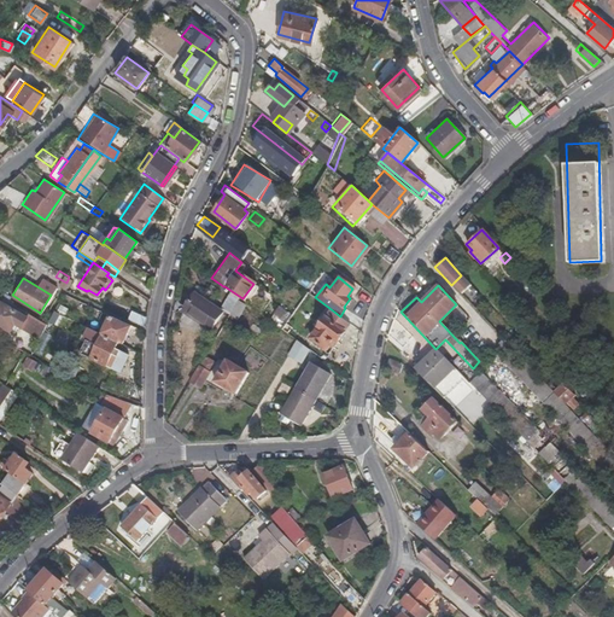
[(209,327),(220,312),(193,294),(182,309),(209,327)]
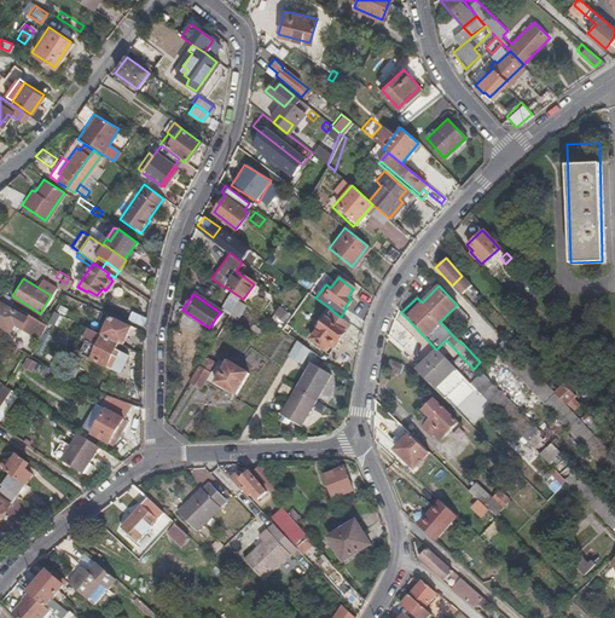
[(249,304),(265,316),(272,307),(255,295),(249,304)]
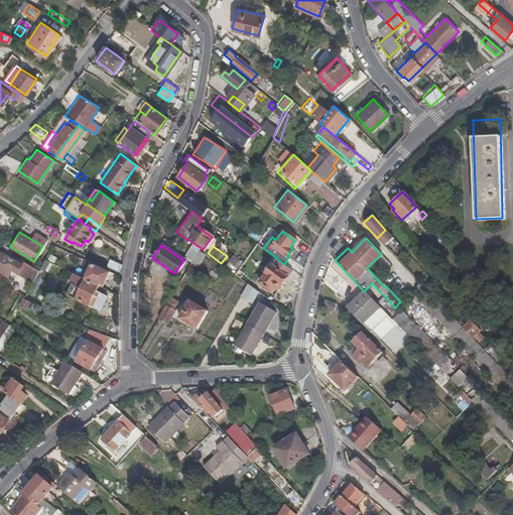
[(20,264),(22,260),(1,247),(0,249),(0,252),(20,264)]
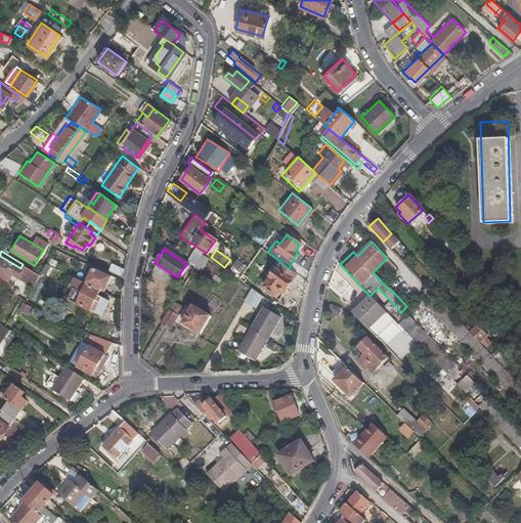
[(192,266),(200,255),(192,251),(186,262),(192,266)]
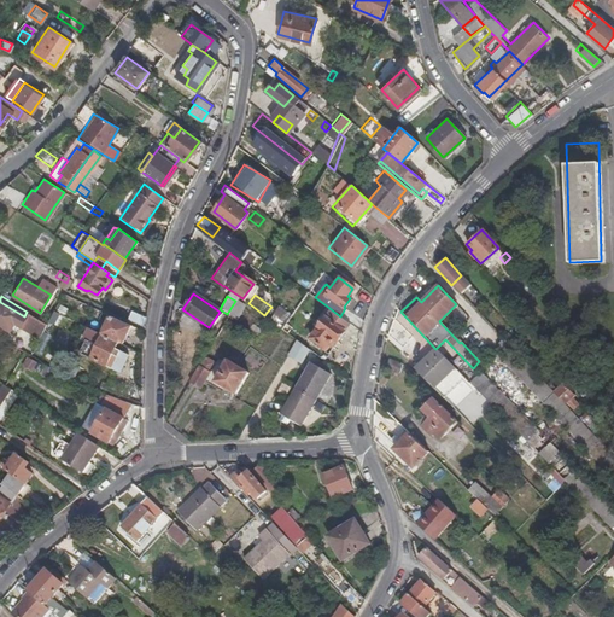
[(19,325),(24,316),(0,302),(0,324),(9,329),(13,321),(19,325)]
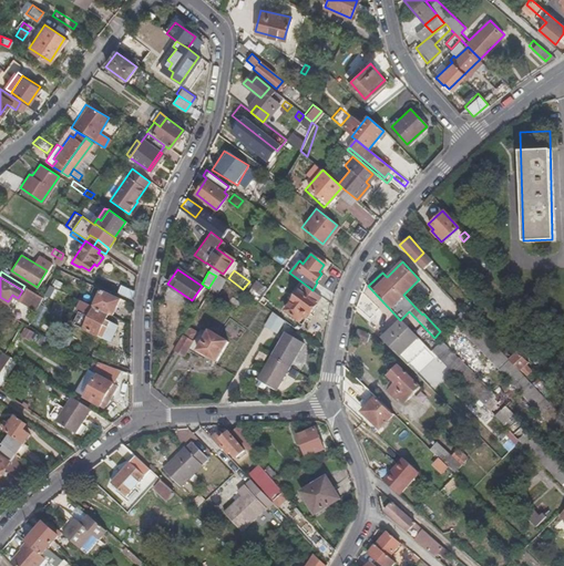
[(243,289),(258,300),(260,296),(264,292),(249,281),(243,289)]
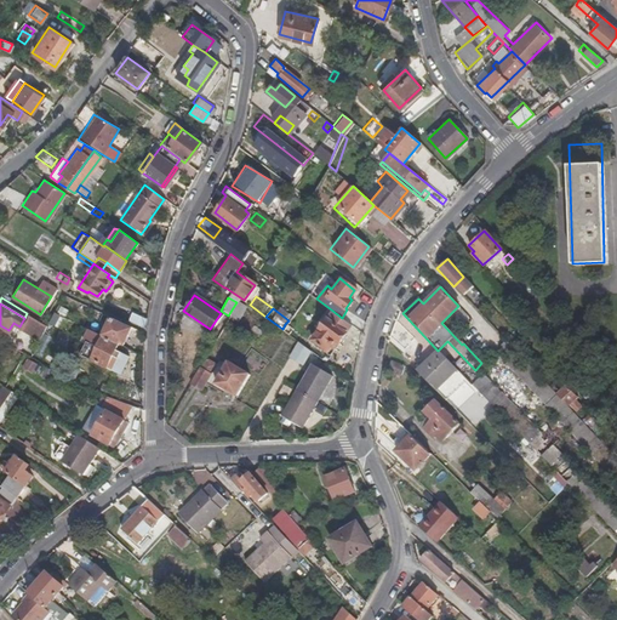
[(337,341),(350,324),(342,318),(331,310),(310,340),(325,351),(335,339),(337,341)]
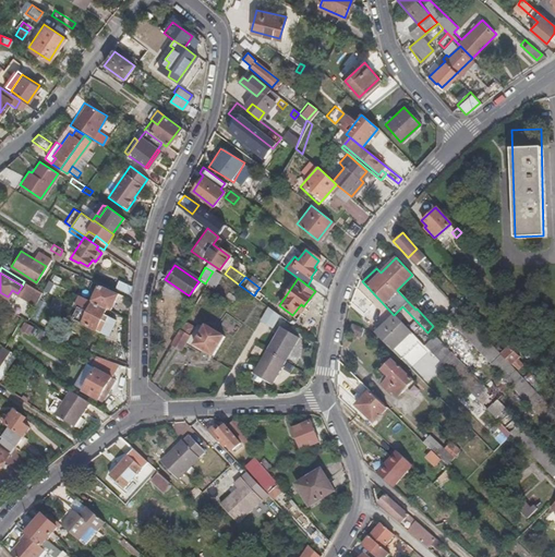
[(115,287),(129,294),(131,286),(119,280),(115,287)]
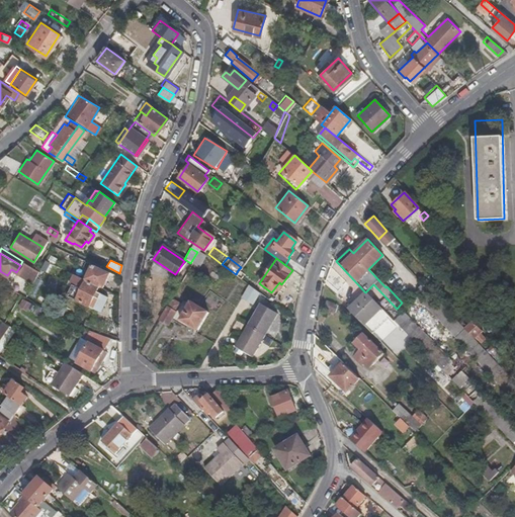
[(98,285),(101,287),(108,272),(91,264),(84,278),(98,285)]
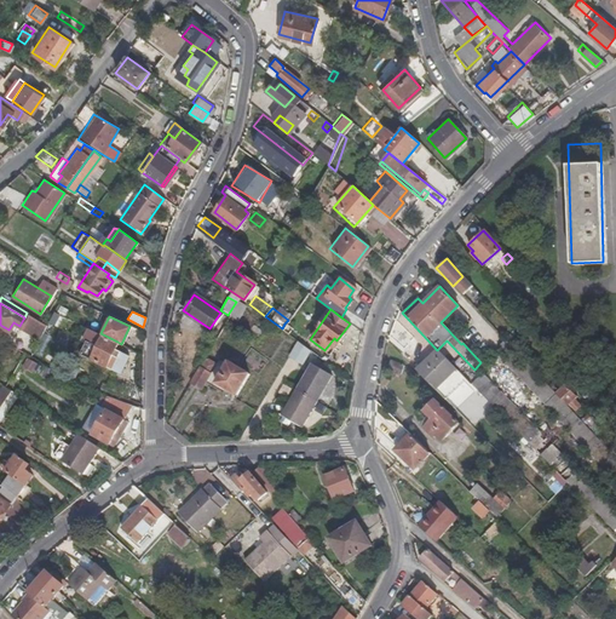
[(33,331),(40,334),(45,325),(39,320),(33,331)]
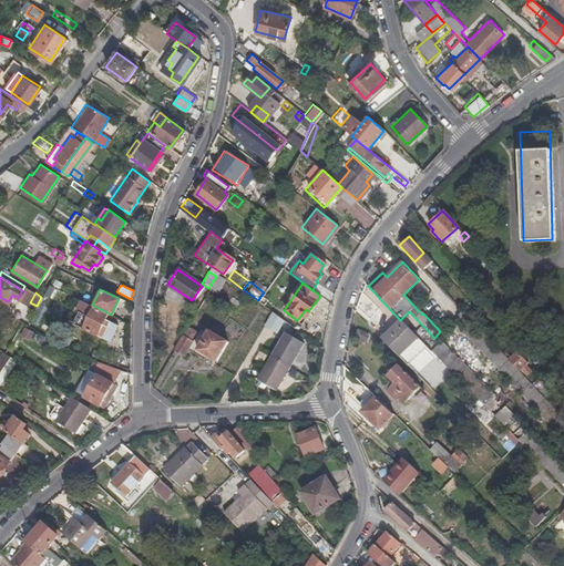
[(104,319),(108,312),(92,305),(85,318),(79,316),(74,323),(99,337),(108,321),(104,319)]
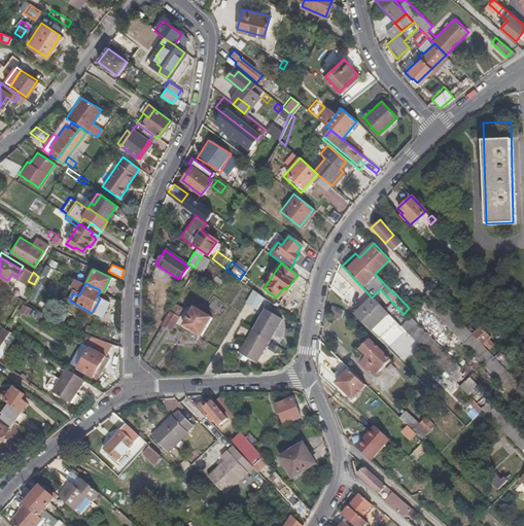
[(465,292),(478,305),(482,301),(470,287),(465,292)]
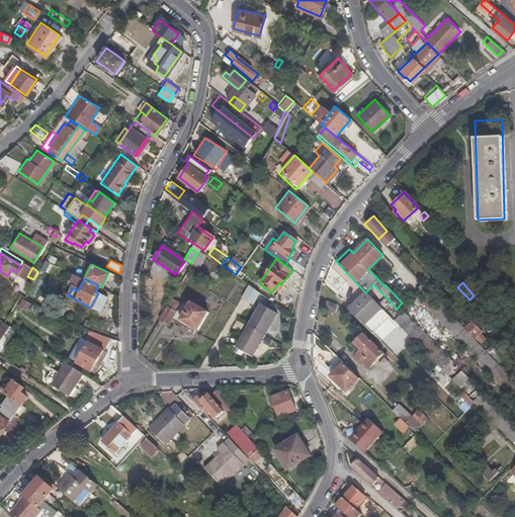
[(258,292),(248,285),(241,296),(252,303),(258,292)]
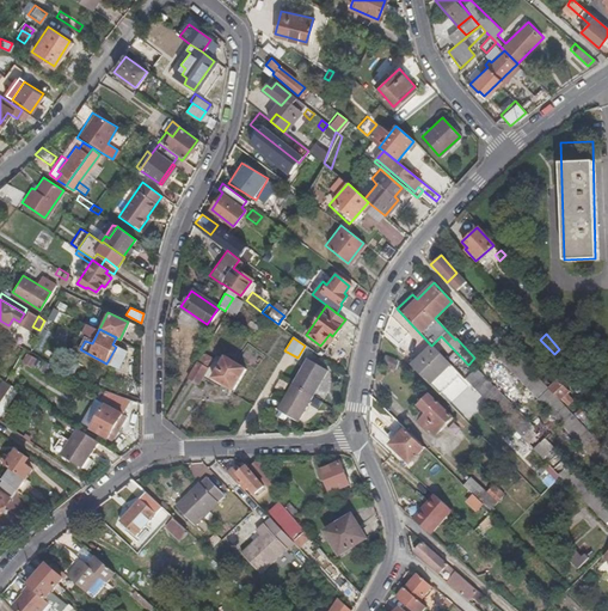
[(410,365),(428,383),(449,364),(431,346),(410,365)]
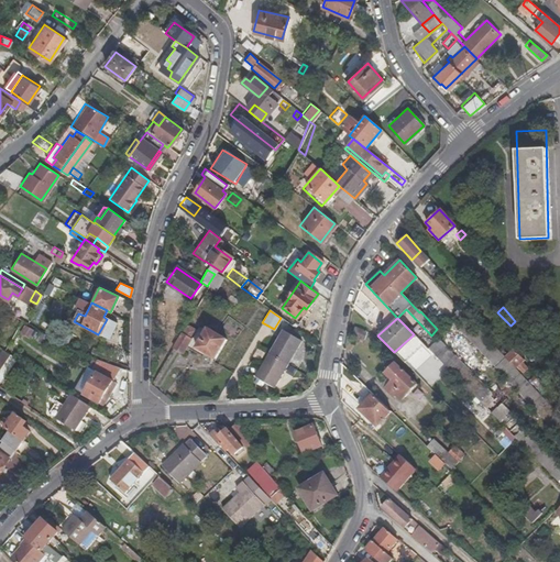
[(186,322),(172,346),(183,352),(187,343),(196,328),(186,322)]
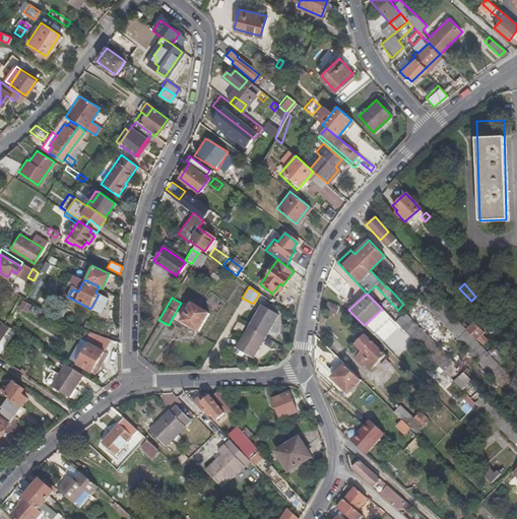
[(181,303),(173,317),(190,327),(192,324),(181,317),(189,303),(183,299),(181,303)]
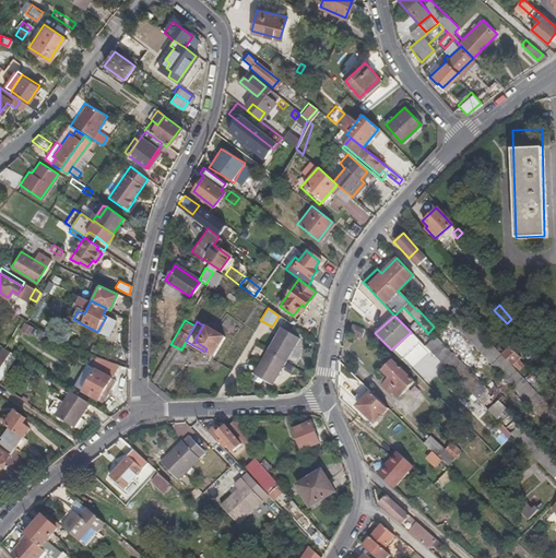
[(21,322),(16,331),(27,335),(31,325),(21,322)]
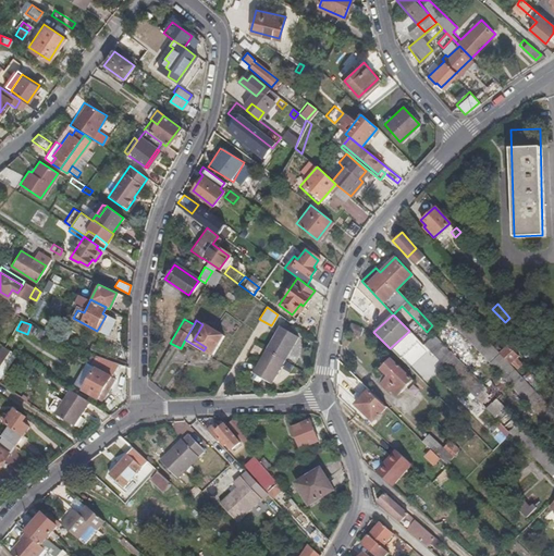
[(194,340),(206,347),(213,351),(223,333),(204,322),(202,324),(194,340)]
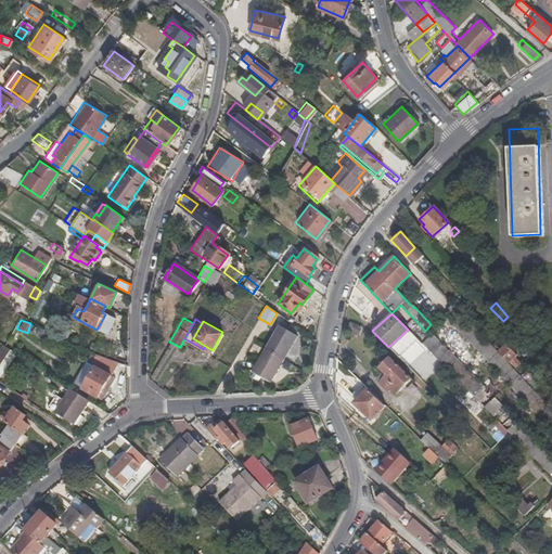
[(283,359),(296,336),(279,325),(265,348),(252,371),(269,382),(283,359)]
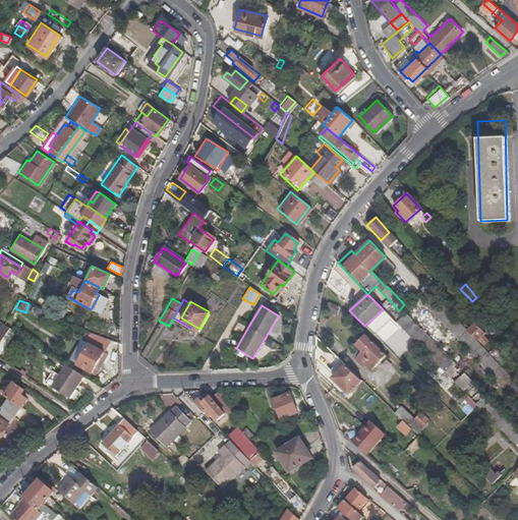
[(475,405),(517,449),(517,428),(463,373),(404,312),(395,322),(475,405)]
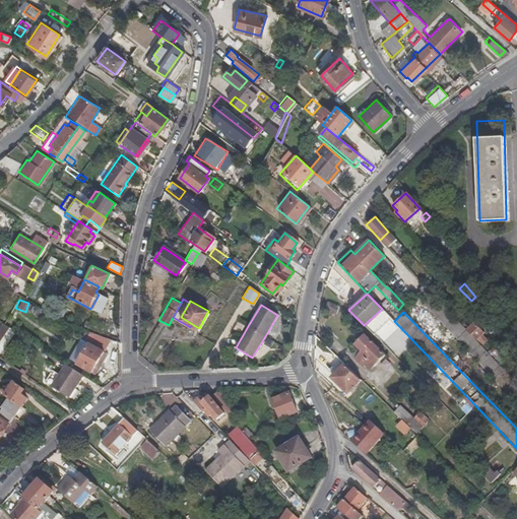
[(0,338),(9,326),(1,321),(0,323),(0,338)]
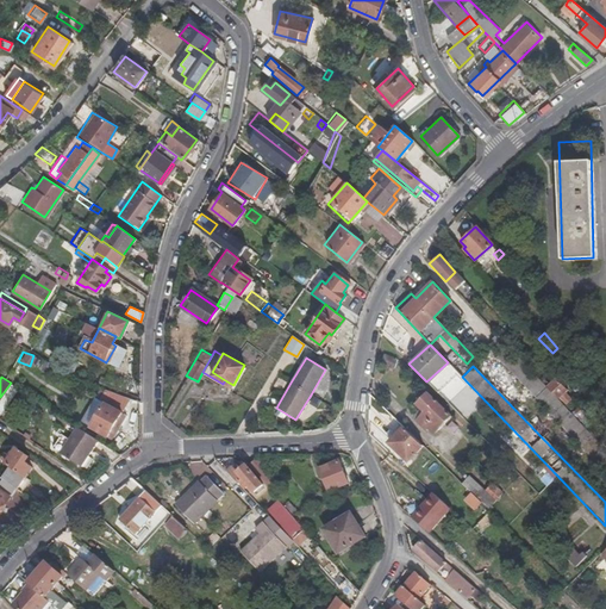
[(556,378),(545,386),(556,397),(558,396),(564,403),(570,398),(564,390),(566,389),(556,378)]
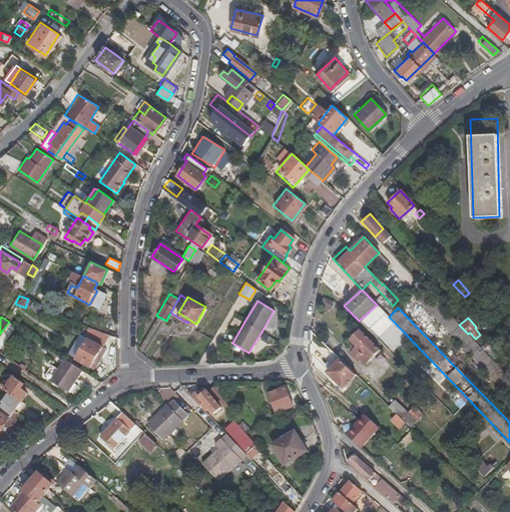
[(88,368),(108,335),(92,329),(88,339),(87,338),(82,347),(83,347),(76,360),(88,368)]
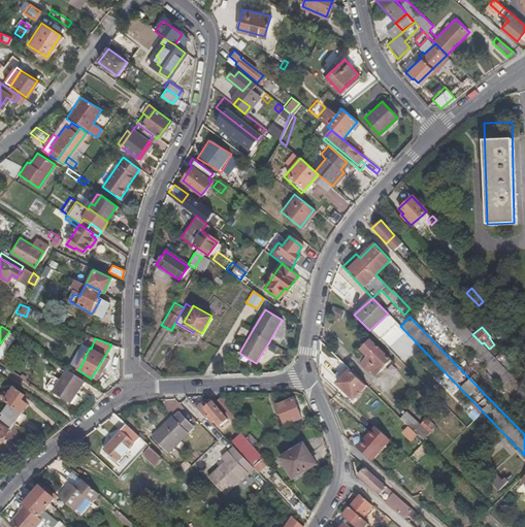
[(361,349),(368,356),(361,363),(368,371),(371,369),(376,374),(390,359),(369,339),(361,349)]
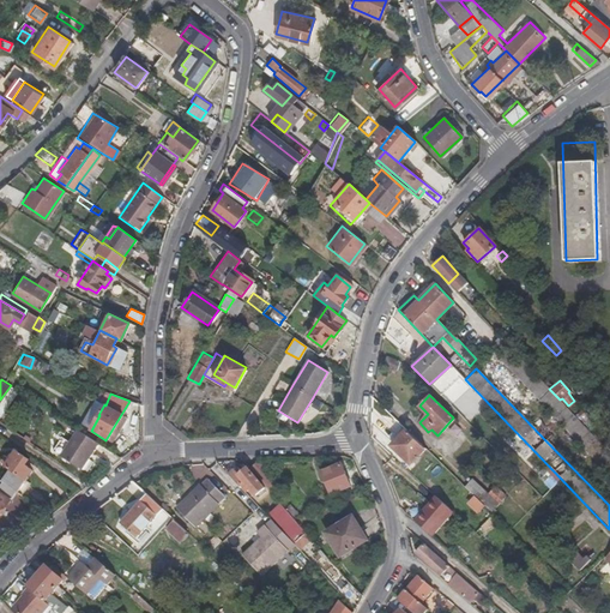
[(574,415),(578,419),(586,412),(581,408),(574,415)]
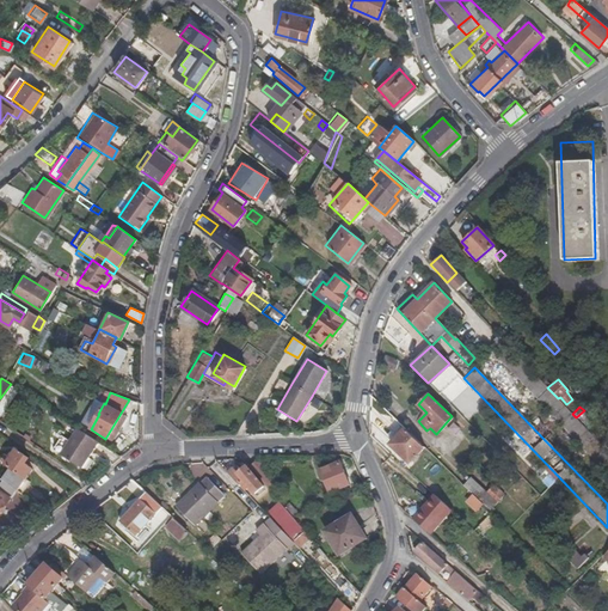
[(80,468),(97,443),(75,428),(60,453),(80,468)]
